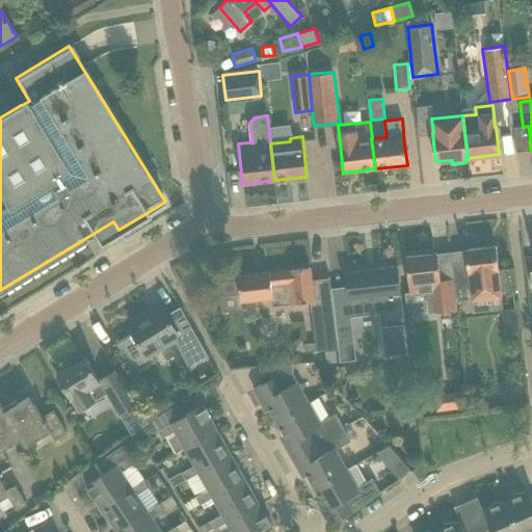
[(468,270),(452,272),(456,309),(457,309),(456,299),(488,296),(513,293),(510,268),(499,269),(496,245),(466,249),(468,270)]
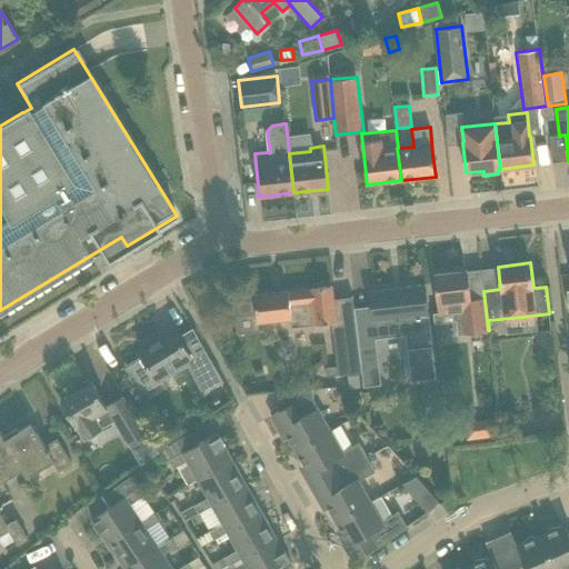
[(488,330),(483,291),(470,292),(468,270),(433,275),(437,303),(455,301),(457,316),(463,315),(466,333),(488,330)]
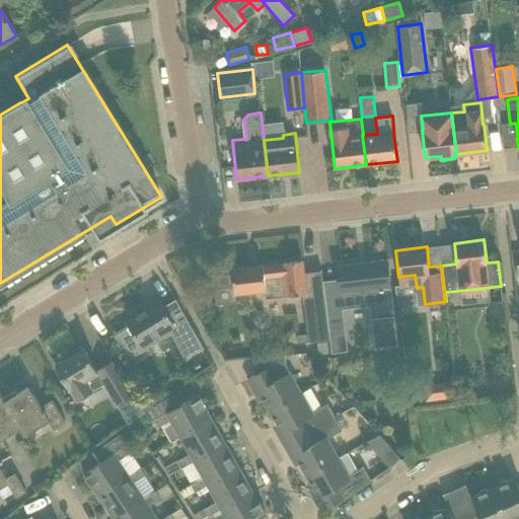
[(397,345),(387,258),(367,262),(367,266),(358,267),(357,263),(337,265),(342,309),(375,305),(377,317),(371,318),(374,348),(397,345)]
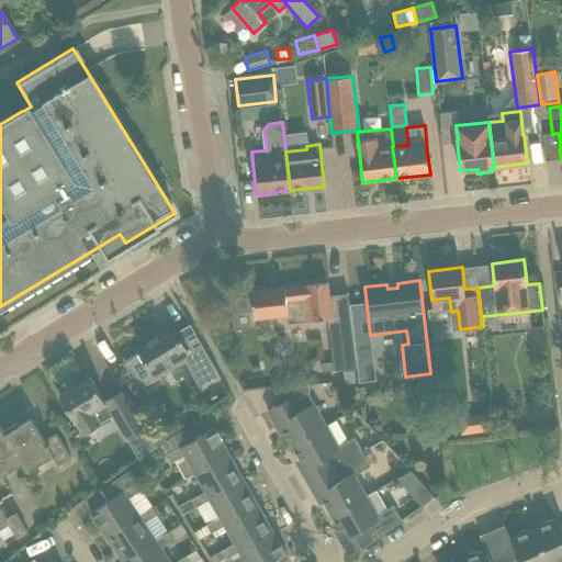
[(327,282),(229,294),(232,313),(254,310),(255,318),(288,315),(289,324),(327,319),(332,318),(328,295),(327,282)]
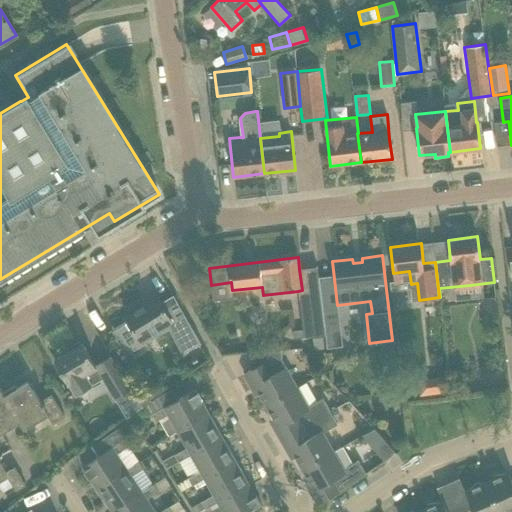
[(303,298),(299,298),(304,337),(326,335),(325,329),(323,311),(321,295),(303,298)]
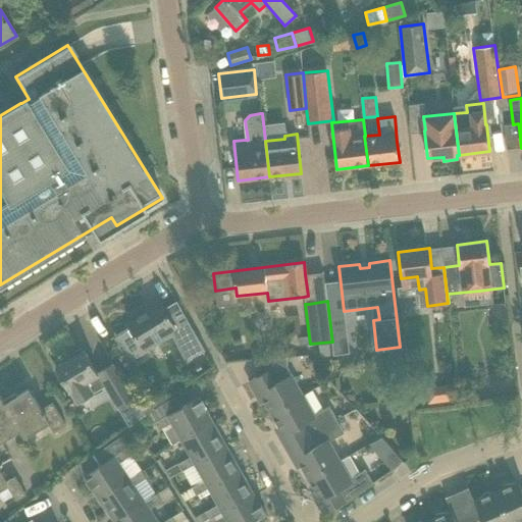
[(131,326),(113,336),(125,357),(143,347),(157,337),(170,330),(174,327),(165,312),(160,304),(128,323),(131,326)]
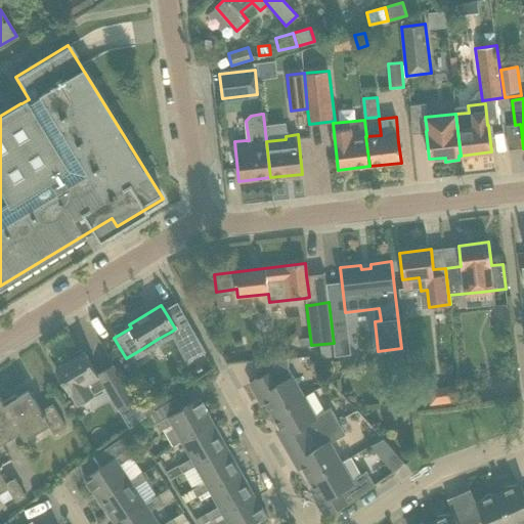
[(179,306),(166,313),(175,329),(171,332),(186,358),(204,349),(179,306)]
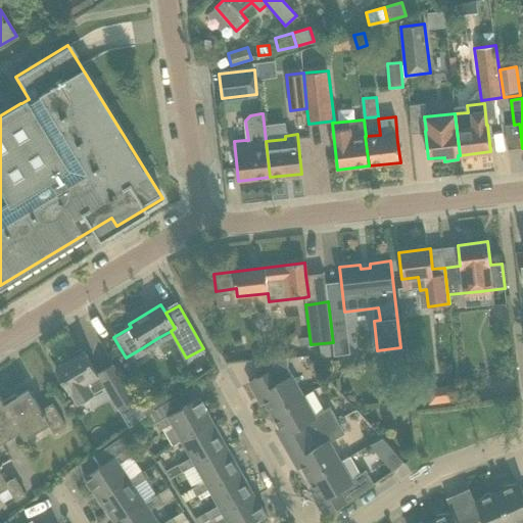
[(347,334),(345,316),(330,318),(332,336),(347,334)]
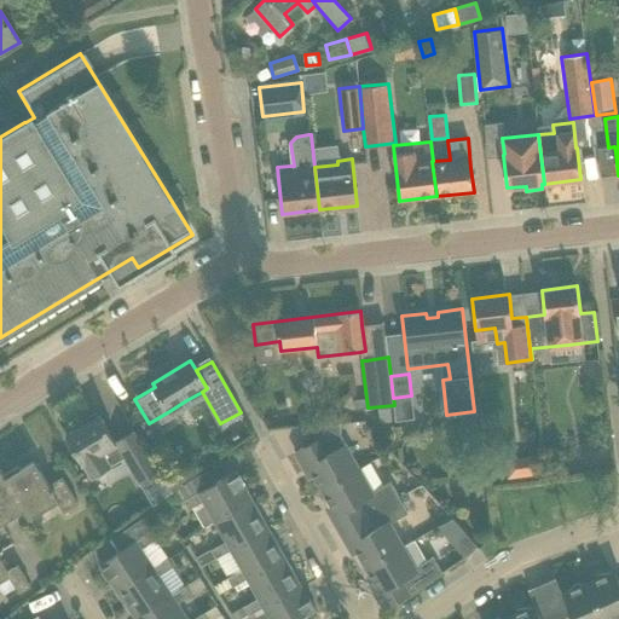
[(82,421),(85,424),(65,435),(82,464),(84,464),(92,478),(125,458),(139,484),(158,472),(134,431),(115,441),(99,415),(97,416),(94,414),(82,421)]
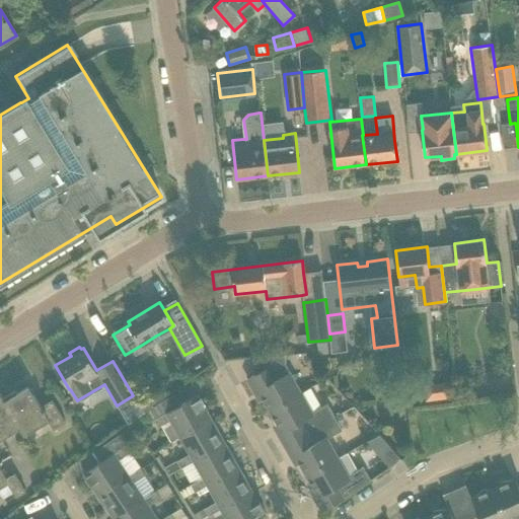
[(263,398),(270,411),(301,393),(290,372),(289,372),(286,367),(285,355),(252,358),(253,376),(246,379),(258,400),(263,398)]
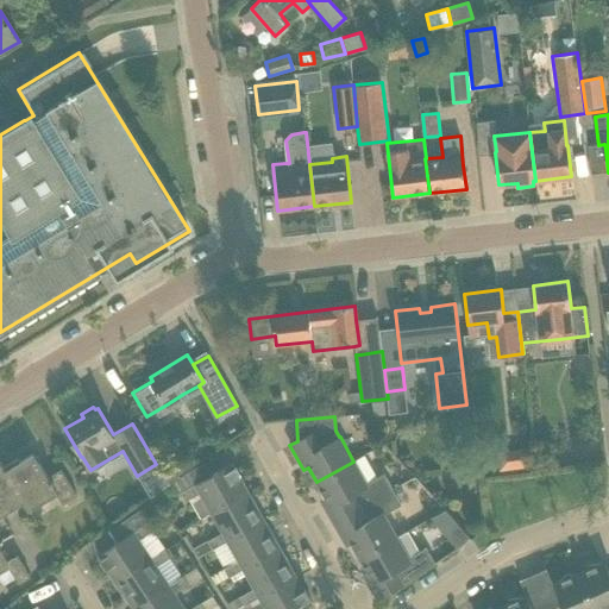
[(532,449),(497,453),(500,469),(534,465),(532,449)]
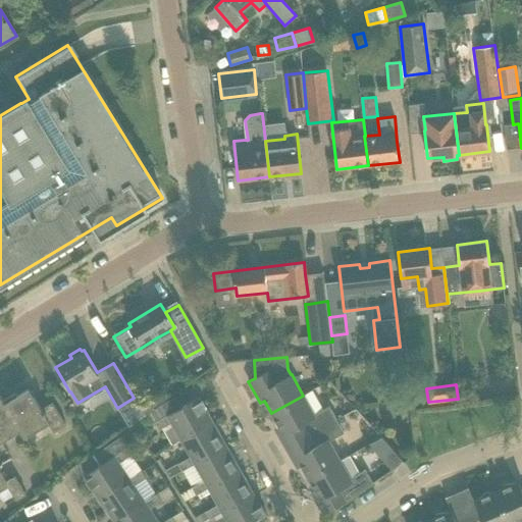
[(0,491),(7,487),(16,501),(25,494),(13,475),(5,480),(0,470),(0,441),(19,429),(24,437),(48,423),(53,431),(65,424),(62,420),(52,403),(41,409),(29,388),(5,404),(0,396),(0,491)]
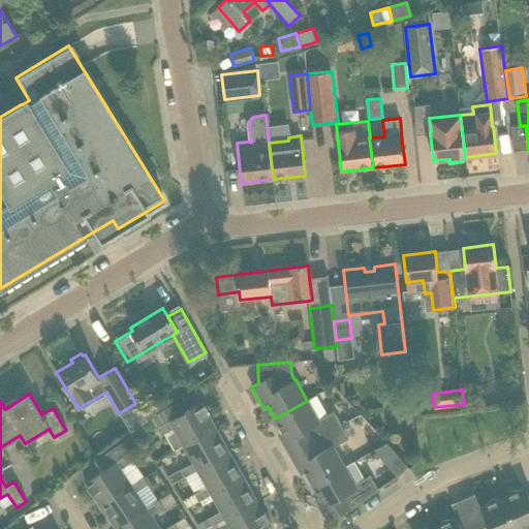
[(278,434),(289,455),(341,426),(334,411),(318,421),(307,401),(275,418),(282,432),(278,434)]
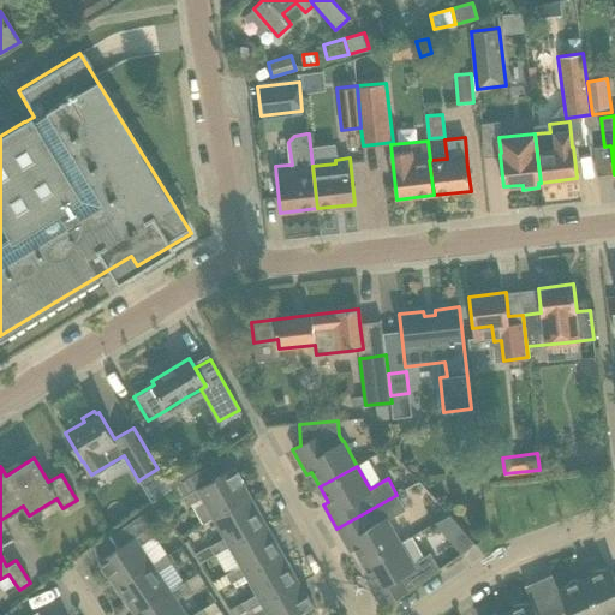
[(202,499),(213,518),(250,496),(234,469),(183,497),(187,506),(202,499)]
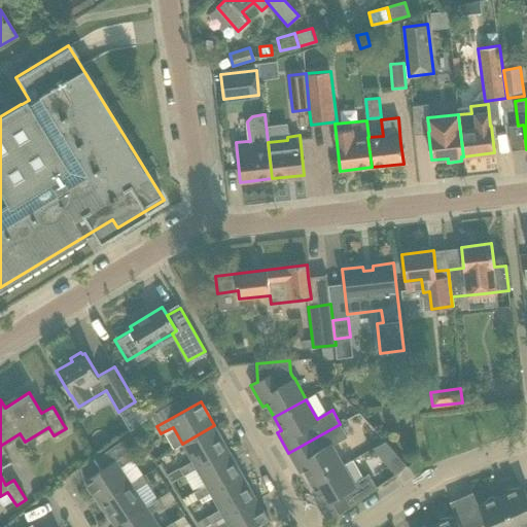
[(304,470),(311,483),(344,465),(343,464),(332,446),(348,437),(340,424),(288,453),(300,472),(304,470)]
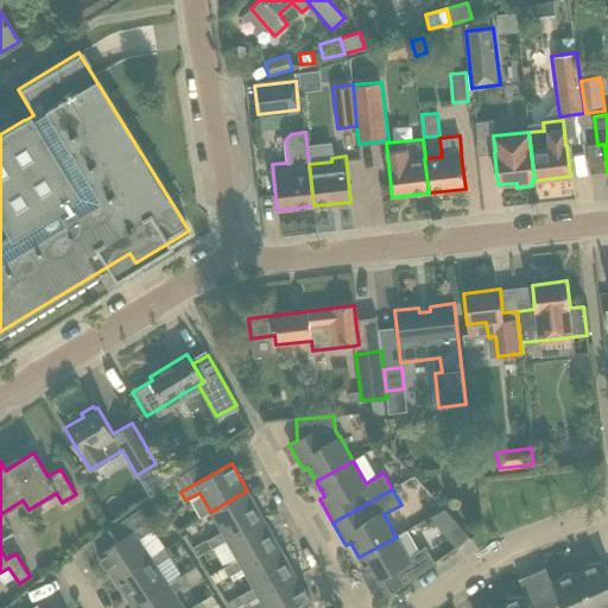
[(213,549),(215,548),(215,546),(264,519),(247,491),(210,512),(222,532),(207,540),(213,549)]
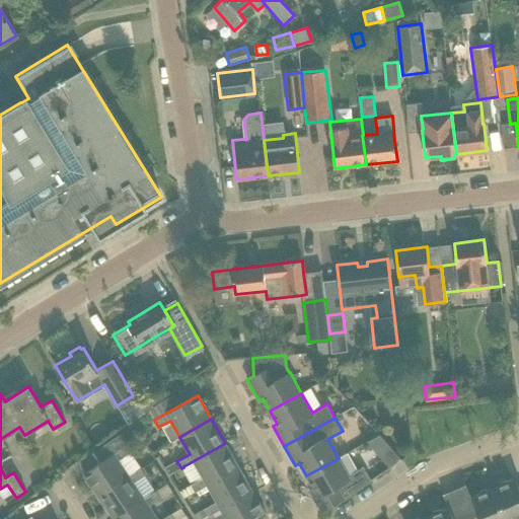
[(195,493),(207,486),(207,485),(238,467),(225,443),(183,466),(183,467),(194,484),(191,485),(195,493)]
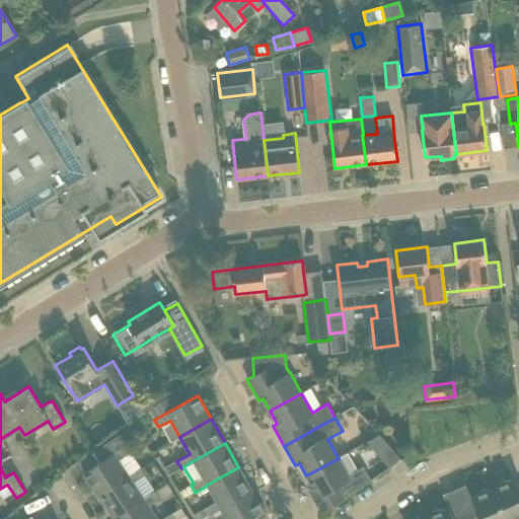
[(83,473),(98,497),(141,468),(126,445),(83,473)]
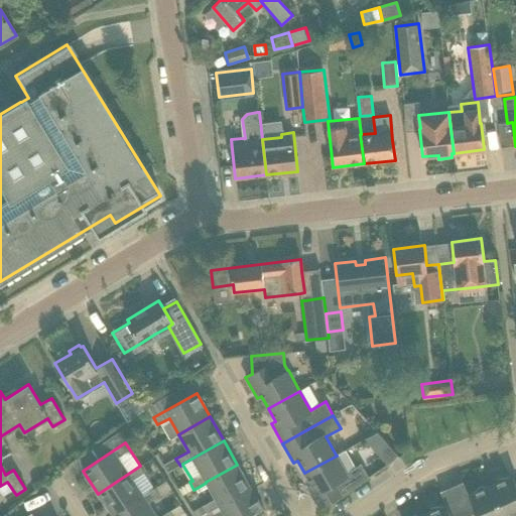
[(337,456),(304,473),(311,486),(308,488),(319,508),(341,496),(342,496),(369,478),(361,465),(354,469),(344,450),(336,455),(337,456)]
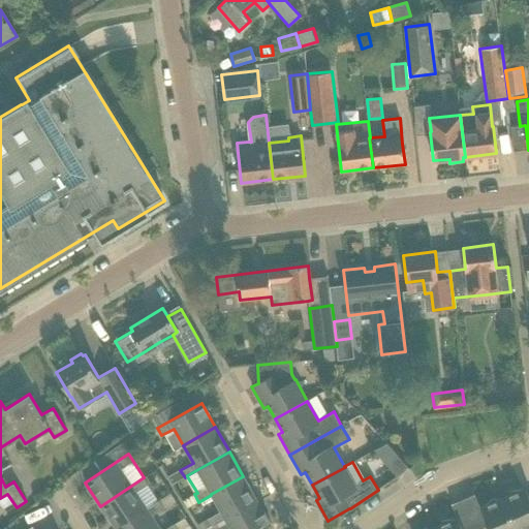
[(216,524),(225,519),(224,519),(257,500),(243,476),(211,494),(211,495),(220,511),(208,519),(212,526),(216,524)]
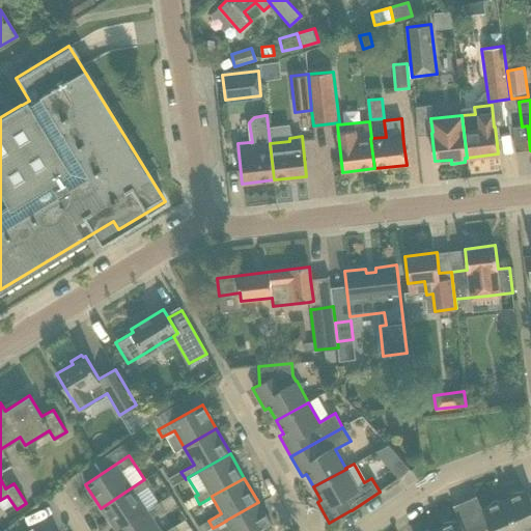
[(101,508),(116,530),(147,510),(137,495),(148,486),(144,479),(101,508)]
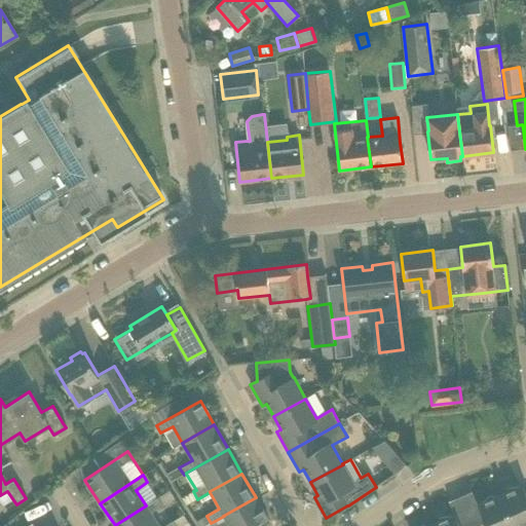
[(525,494),(522,486),(500,495),(514,525),(524,525),(525,525),(525,494)]
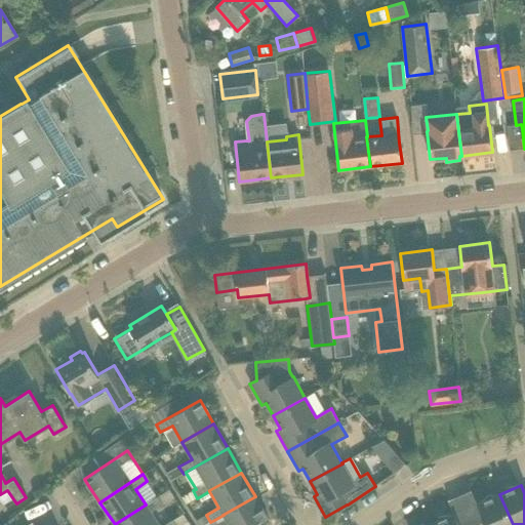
[(481,514),(470,518),(472,524),(513,524),(499,494),(477,503),(481,514)]
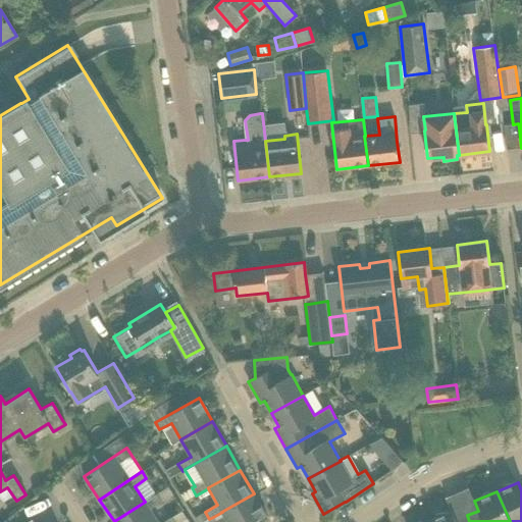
[(114,521),(158,521),(150,509),(161,501),(157,493),(145,502),(114,521)]
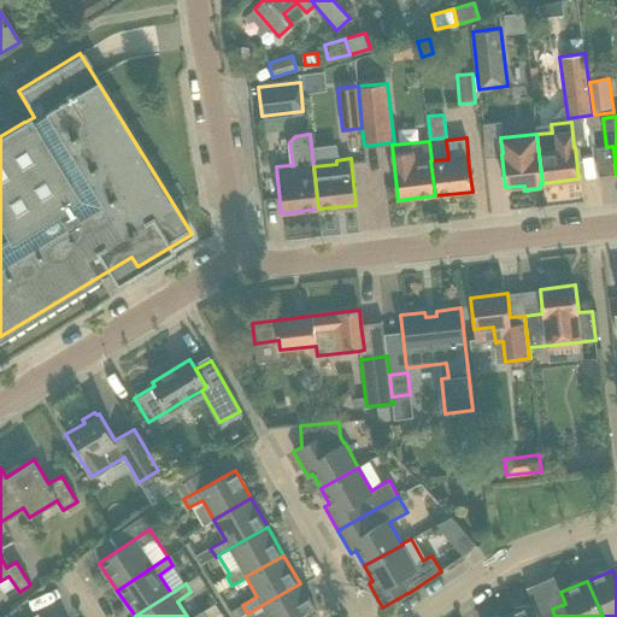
[(262,605),(263,605),(268,616),(306,616),(316,612),(300,583),(262,605)]
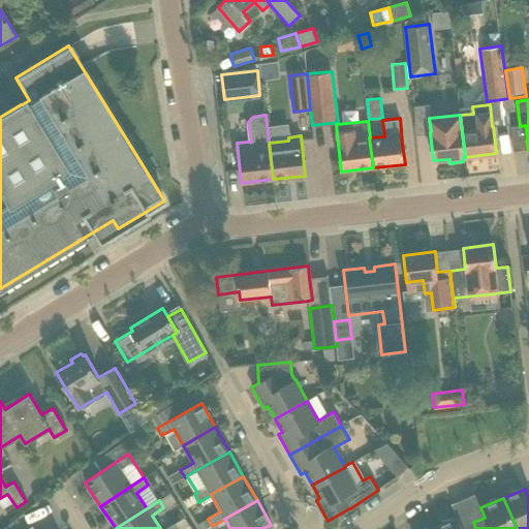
[(458,518),(435,528),(475,528),(473,522),(462,527),(458,518)]
